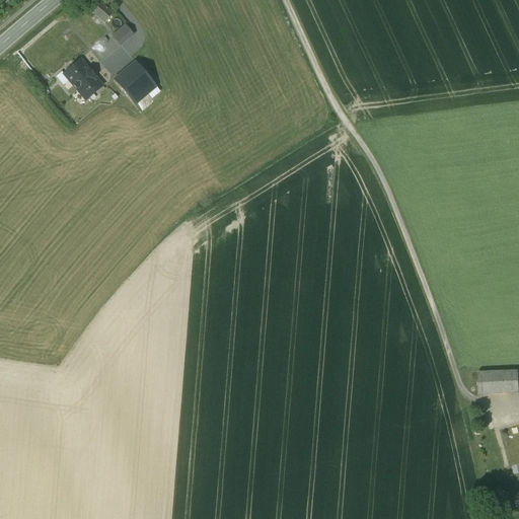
[(114,14),(100,3),(91,13),(105,24),(114,14)]
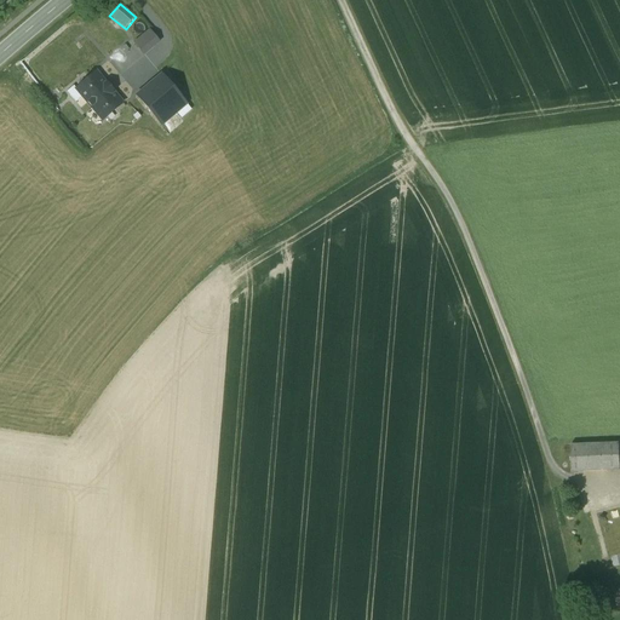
[(161,42),(150,30),(133,44),(144,57),(161,42)]
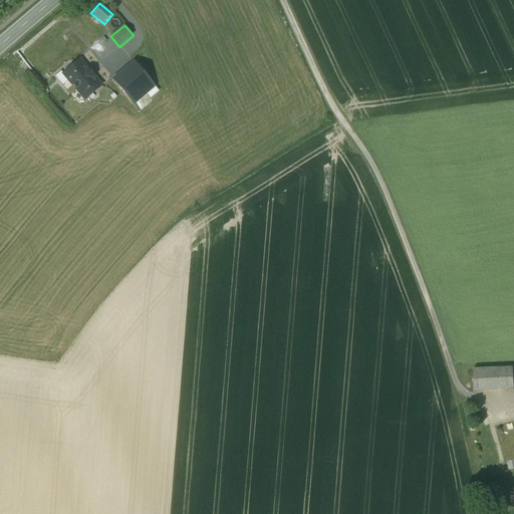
[(80,60),(63,74),(85,100),(102,85),(93,76),(91,78),(86,72),(89,70),(80,60)]
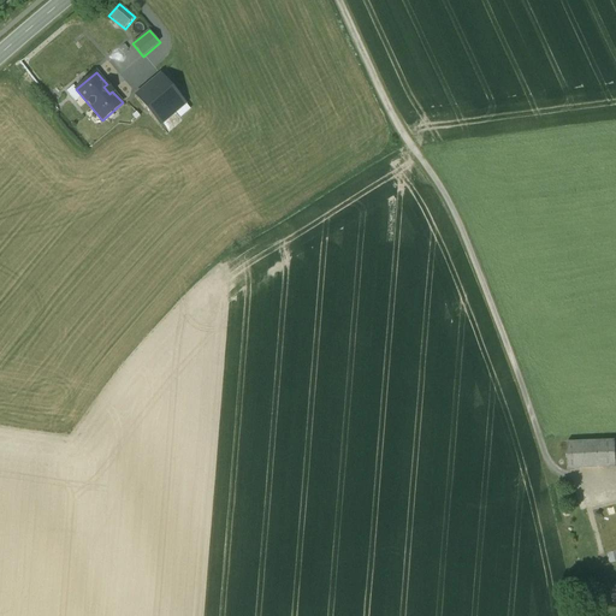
[(188,104),(161,75),(136,96),(163,126),(188,104)]
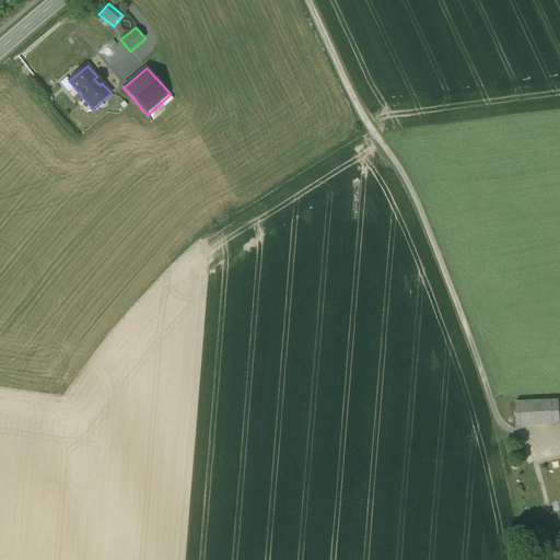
[(559,420),(559,400),(515,403),(516,427),(559,424),(559,420)]
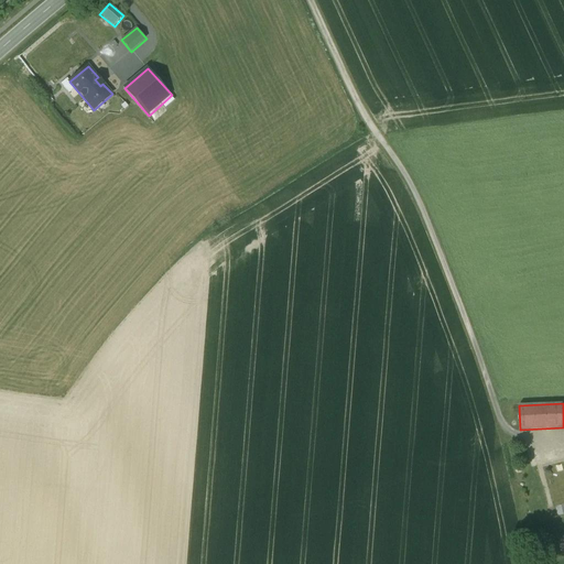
[(563,458),(539,466),(553,523),(563,520),(563,458)]
